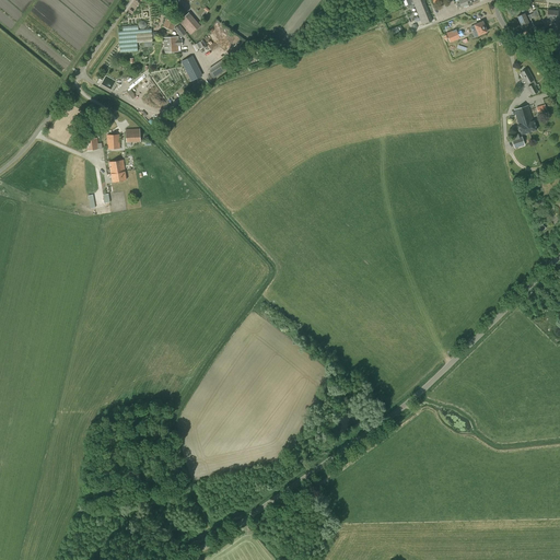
[(424,0),(415,4),(417,11),(427,7),(424,0)]
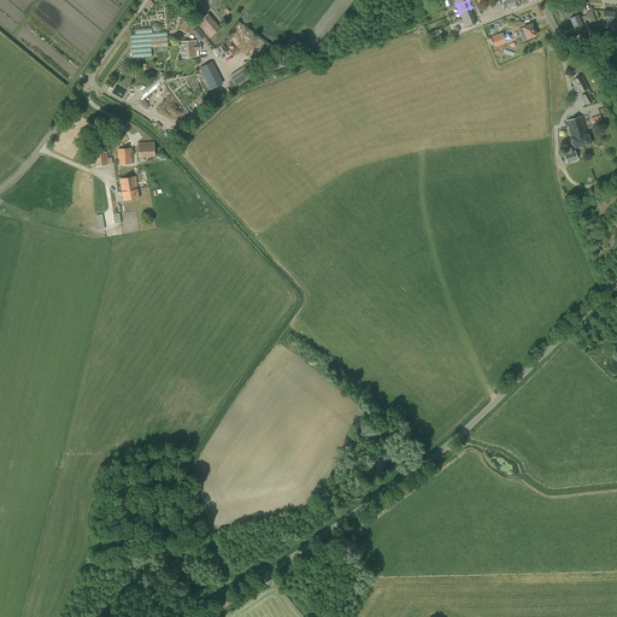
[(470,7),(459,12),(463,19),(474,16),(470,7)]
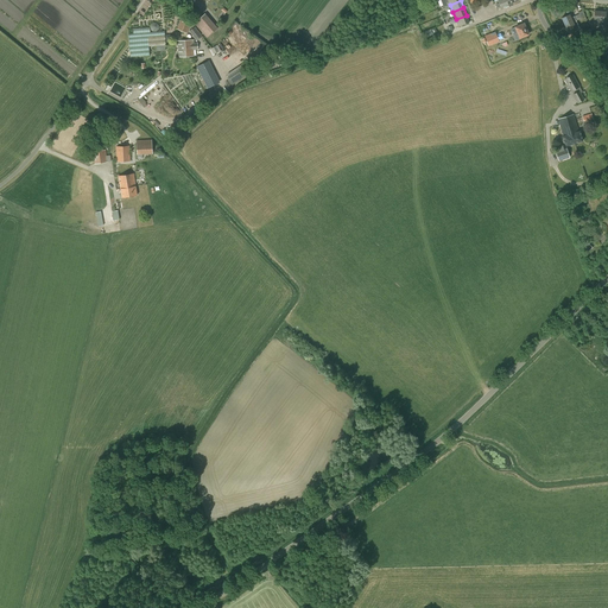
[(594,20),(593,30),(601,30),(601,24),(601,21),(605,21),(606,12),(595,11),(594,20)]
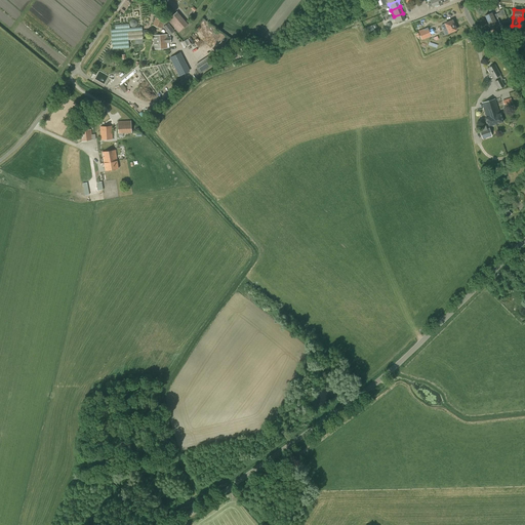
[(177,11),(168,19),(178,33),(188,25),(177,11)]
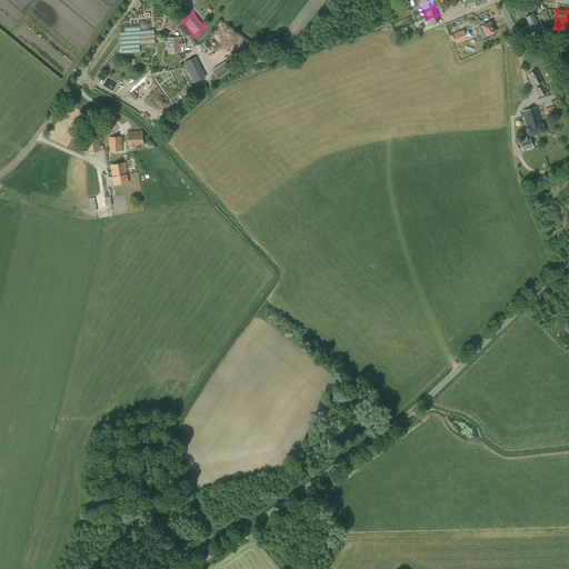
[(533,13),(526,17),(529,25),(539,20),(539,19),(538,16),(535,17),(533,13)]
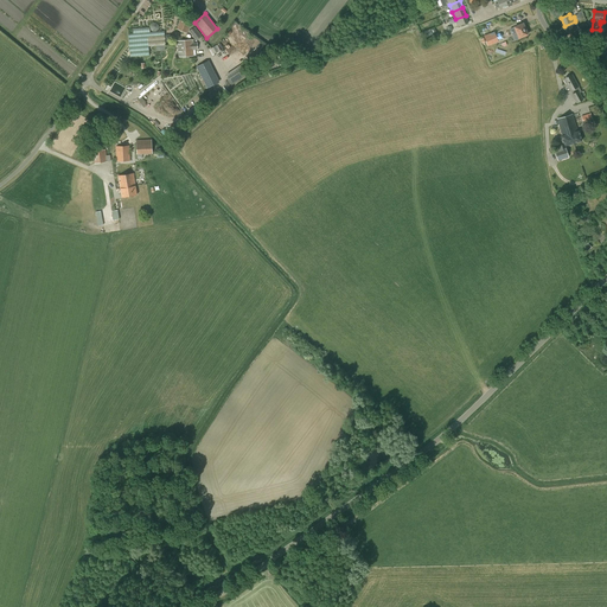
[(466,16),(455,19),(458,27),(468,23),(466,16)]
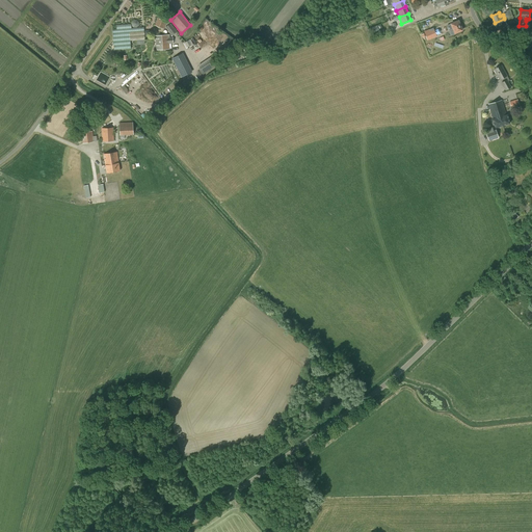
[(155,25),(163,29),(167,19),(159,15),(155,25)]
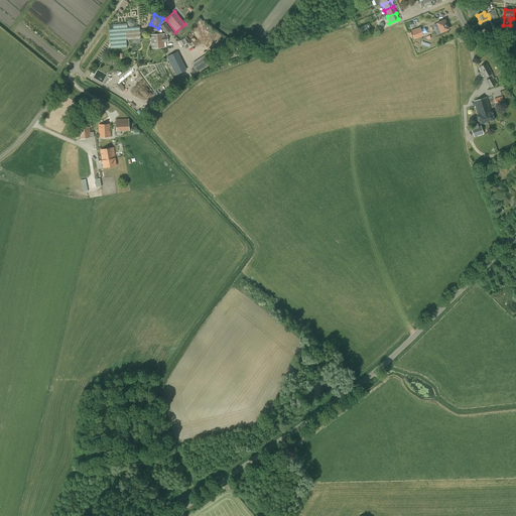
[(489,18),(480,22),(482,28),(489,25),(488,21),(490,20),(489,18)]
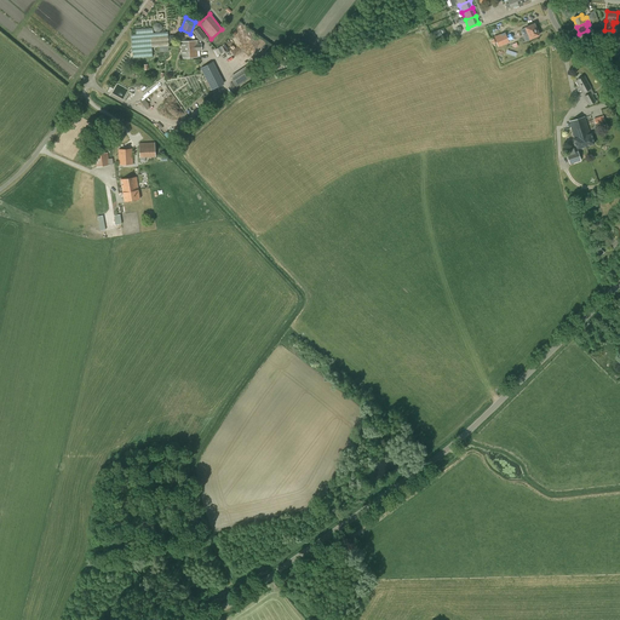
[(260,39),(240,24),(230,38),(251,52),(260,39)]
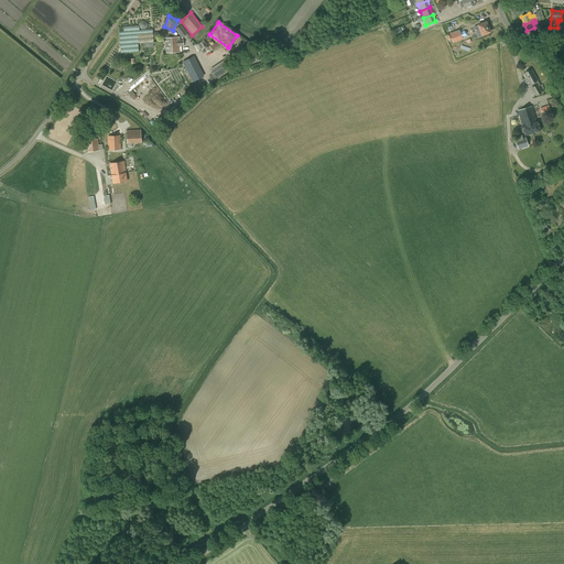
[(478,25),(474,26),(476,32),(479,30),(483,35),(490,32),(486,22),(478,25)]
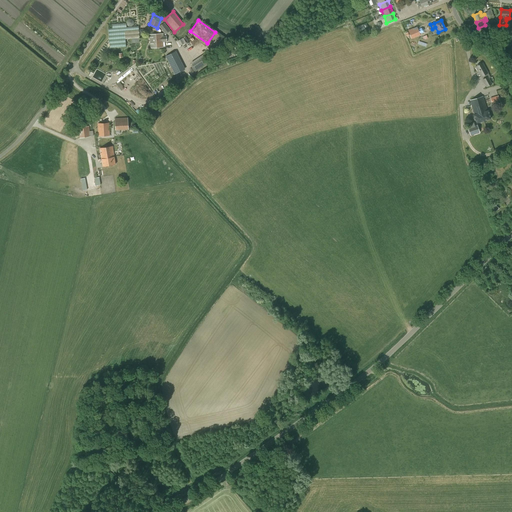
[(164,22),(159,26),(162,30),(166,34),(171,30),(164,22)]
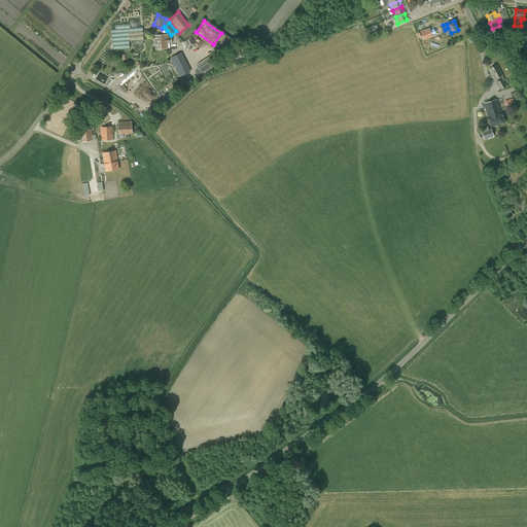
[(130,44),(129,40),(143,39),(143,33),(145,33),(144,30),(143,31),(143,27),(128,28),(128,25),(115,25),(115,29),(111,30),(113,45),(130,44)]
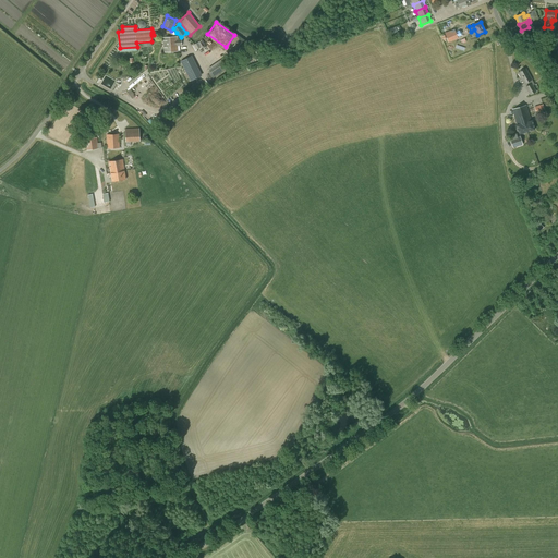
[(455,29),(445,34),(449,41),(458,38),(458,37),(461,36),(459,31),(456,32),(455,29)]
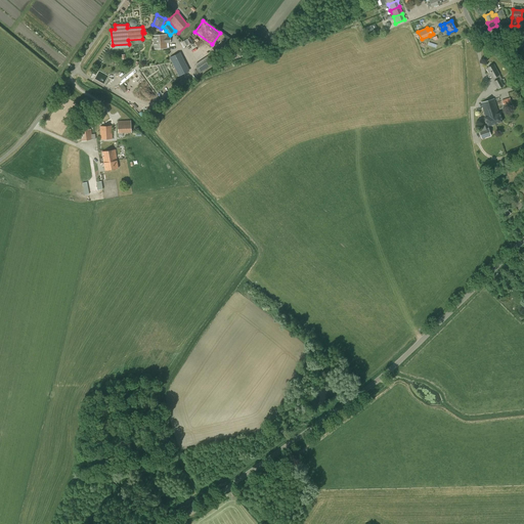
[(154,36),(155,49),(167,48),(167,43),(171,43),(170,37),(166,38),(166,35),(154,36)]
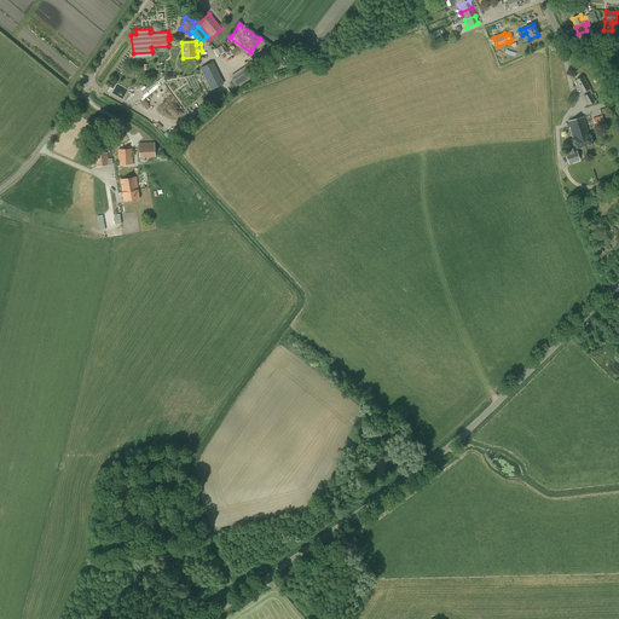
[(213,50),(217,57),(219,56),(219,55),(223,53),(225,52),(221,46),(215,50),(215,48),(213,50)]
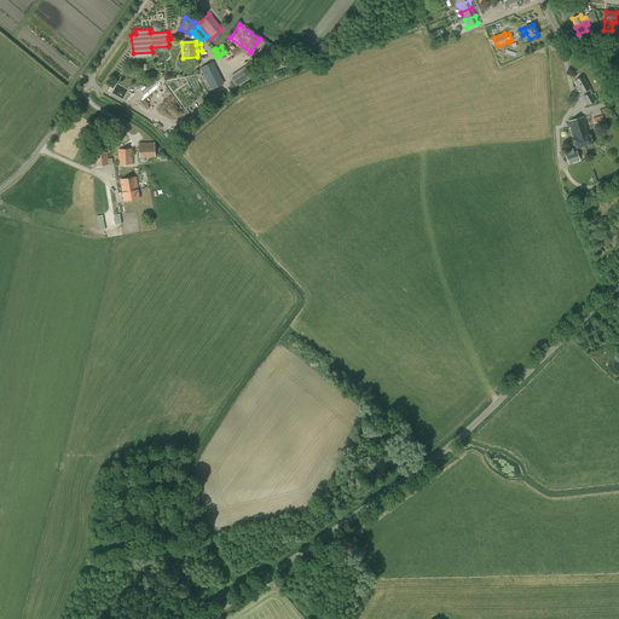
[(201,68),(212,91),(224,84),(213,62),(201,68)]
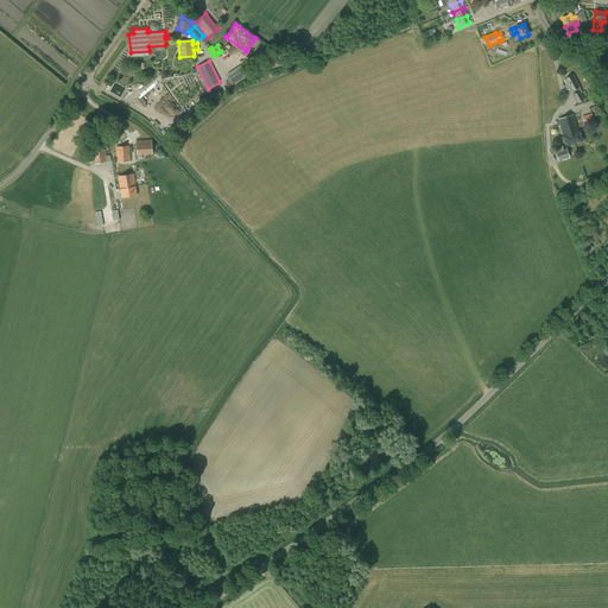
[(241,65),(227,75),(229,77),(227,78),(228,81),(225,83),(228,88),(247,75),(241,65)]
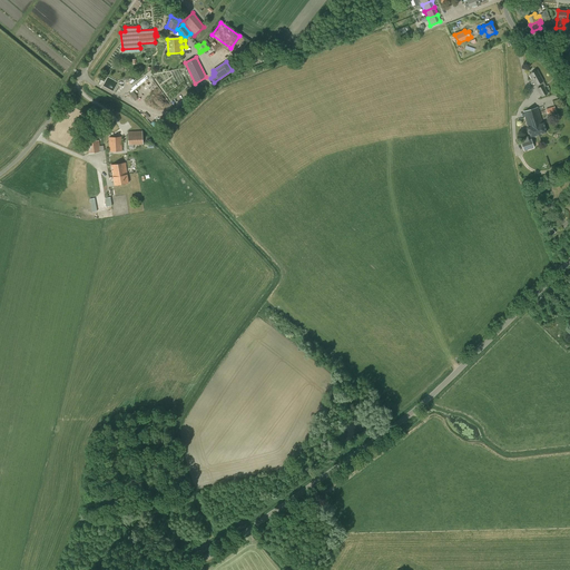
[(538,70),(529,75),(536,86),(539,84),(543,81),(538,70)]
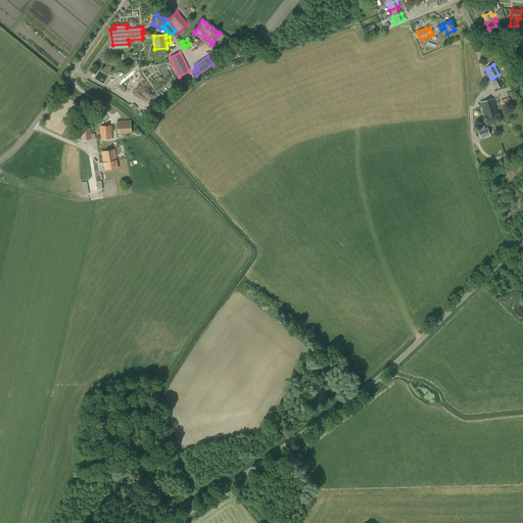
[(496,79),(492,81),(496,89),(503,86),(500,80),(498,78),(496,79)]
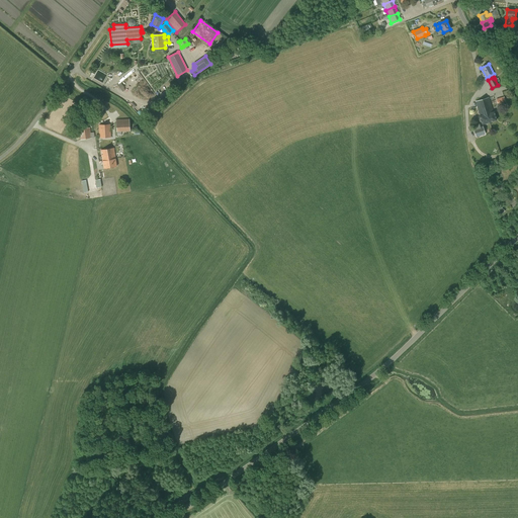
[(504,95),(497,98),(499,104),(507,101),(504,95)]
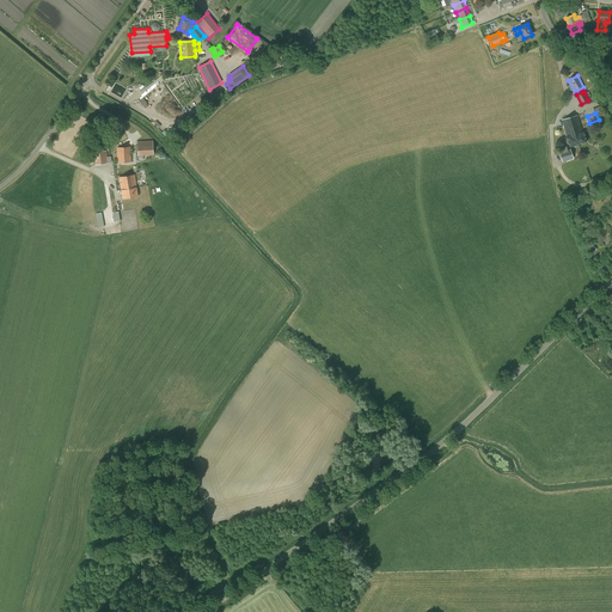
[(577,115),(562,120),(563,123),(565,122),(569,132),(569,133),(574,132),(579,145),(587,142),(583,132),(582,132),(577,115)]
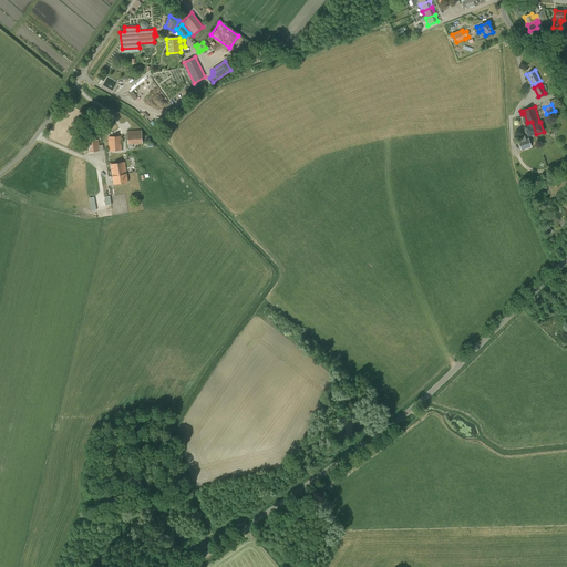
[(524,113),(522,114),(525,126),(524,126),(527,136),(536,134),(532,122),(527,123),(527,122),(524,113)]
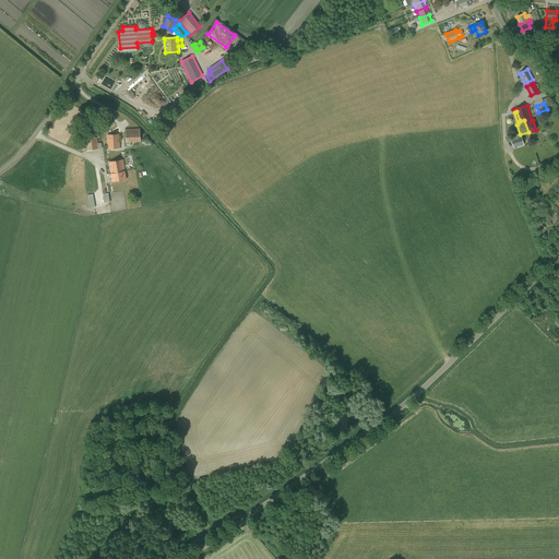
[(126,129),(126,142),(127,142),(127,145),(131,144),(131,142),(140,141),(140,128),(126,129)]
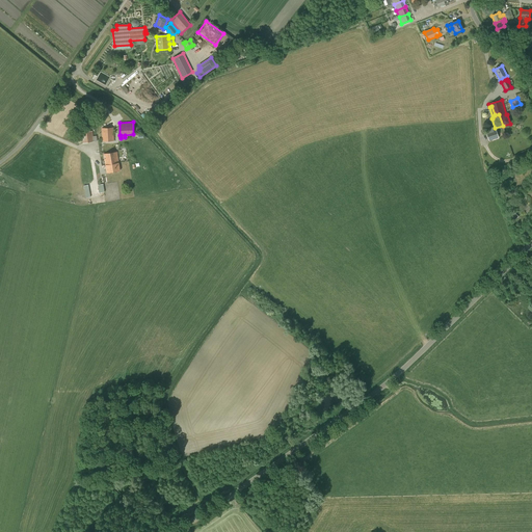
[(101,128),(102,141),(114,141),(113,128),(101,128)]
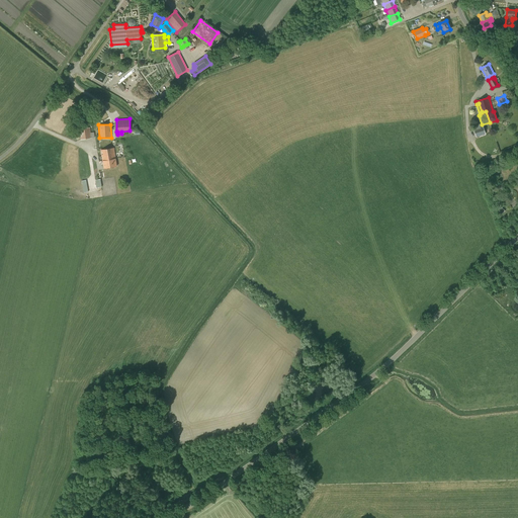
[(483,125),(473,128),(476,138),(486,135),(483,125)]
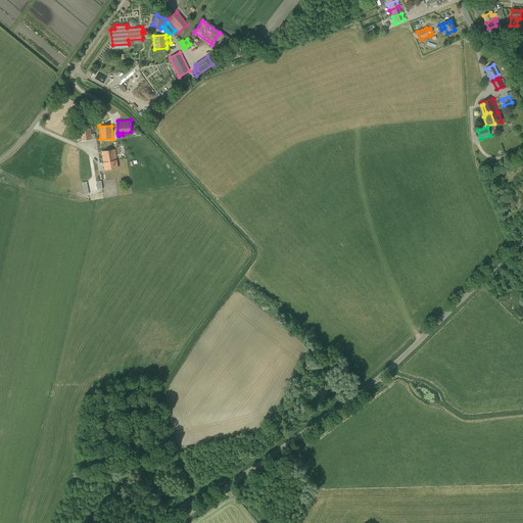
[(91,129),(80,130),(82,141),(92,140),(91,129)]
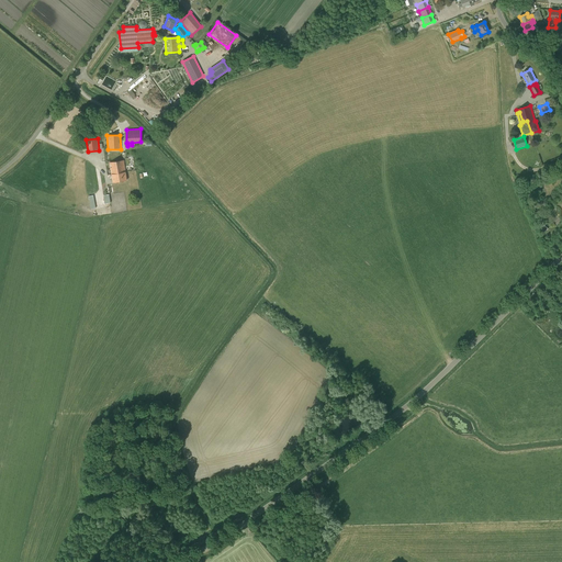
[(110,163),(111,175),(122,173),(125,172),(123,160),(110,163)]
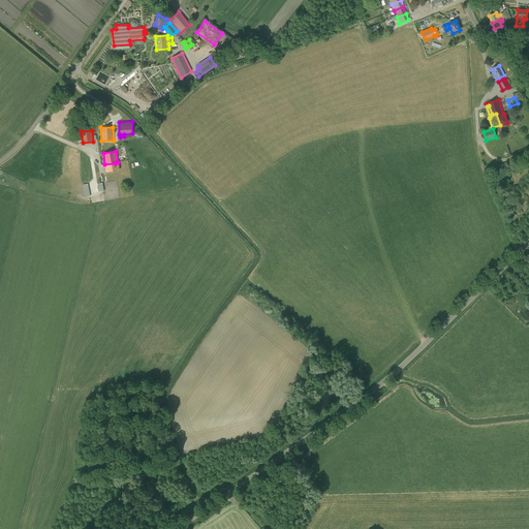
[(115,163),(104,164),(106,172),(119,169),(118,162),(115,163)]
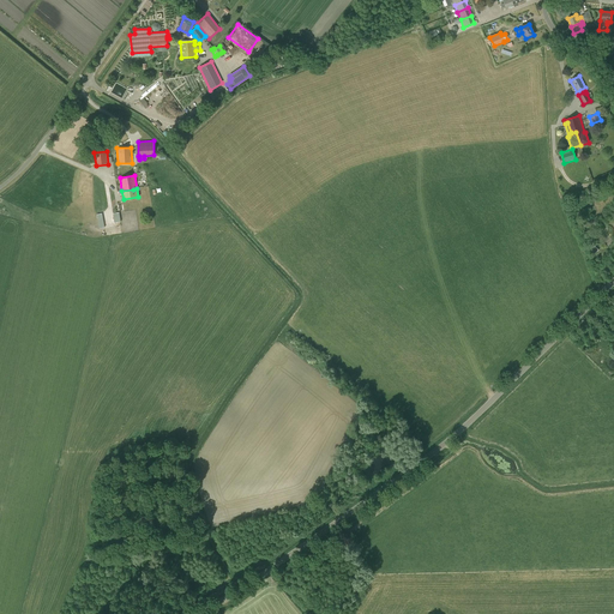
[(594,245),(588,250),(593,256),(599,251),(595,246),(594,245)]
